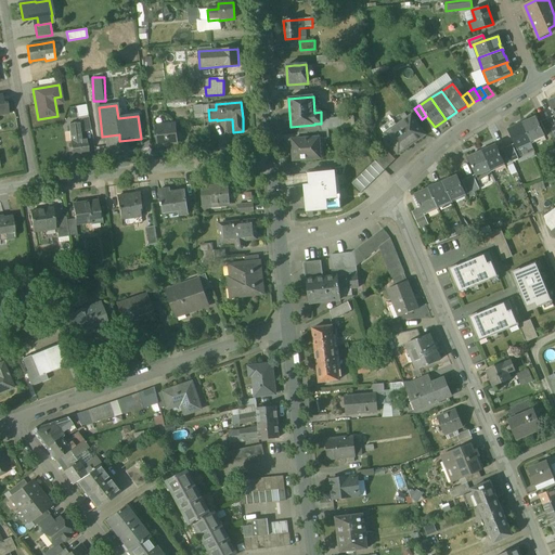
[(86,116),(80,117),(82,131),(90,130),(88,116),(86,116)]
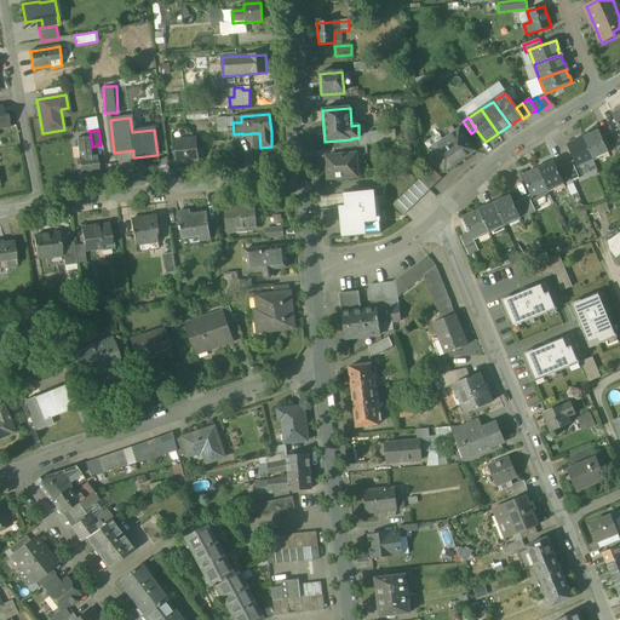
[(459,130),(443,141),(438,133),(425,143),(445,172),(475,151),(459,130)]
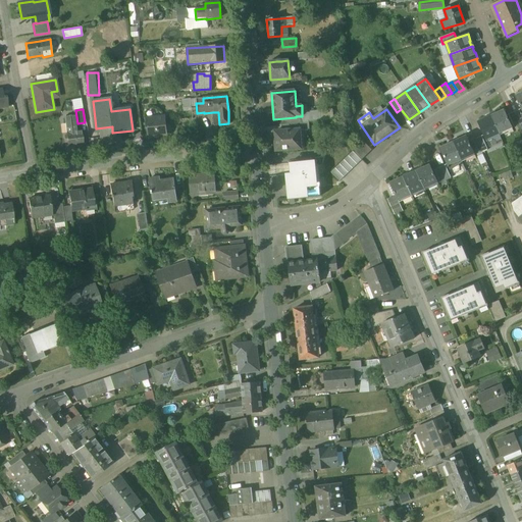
[(505,110),(497,113),(497,114),(491,116),(500,134),(513,127),(505,110)]
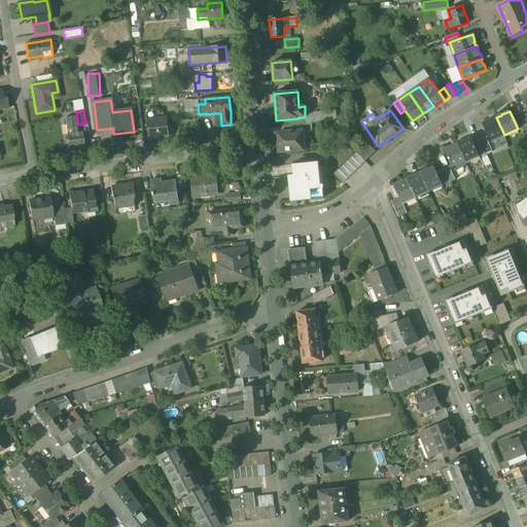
[(323,112),(305,114),(305,117),(306,124),(312,124),(324,121),(323,112)]
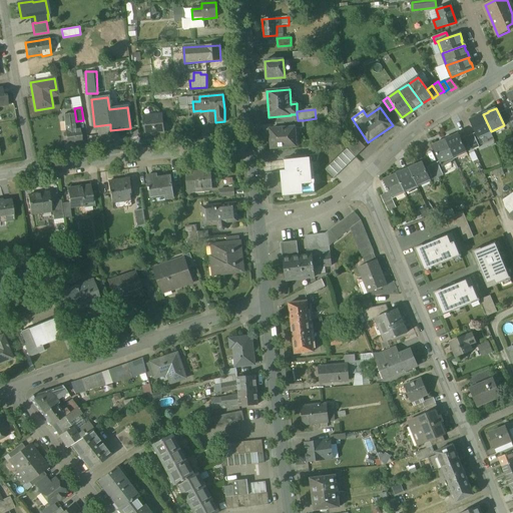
[(511,122),(506,110),(500,112),(506,125),(511,122)]
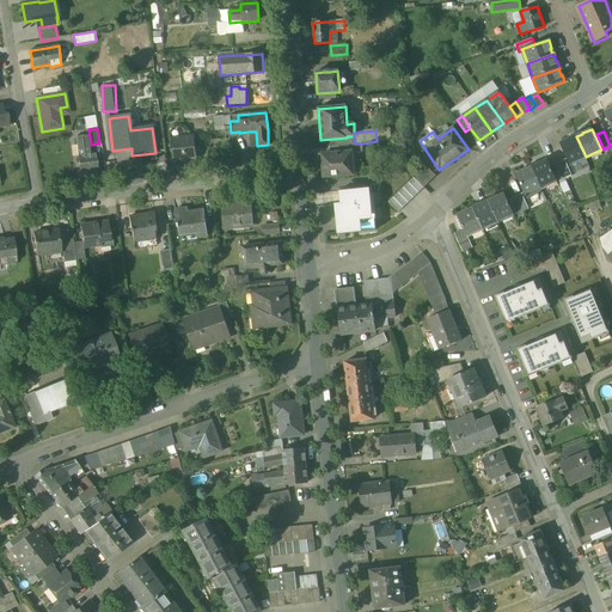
[(87,135),(77,136),(78,155),(80,172),(98,170),(96,153),(90,154),(87,135)]
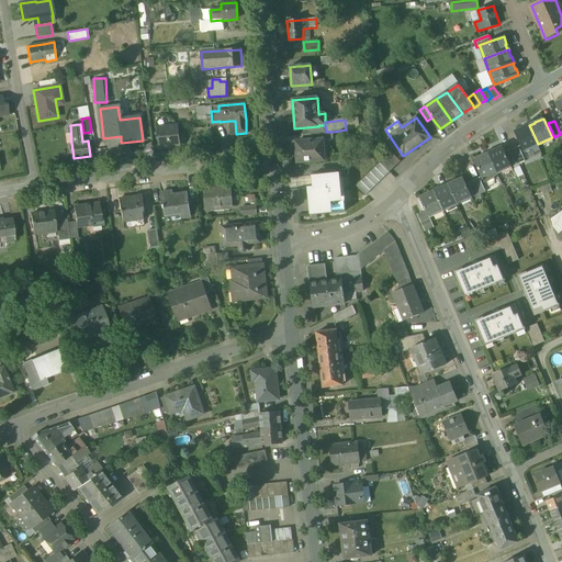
[(178,125),(157,127),(159,147),(180,145),(178,125)]
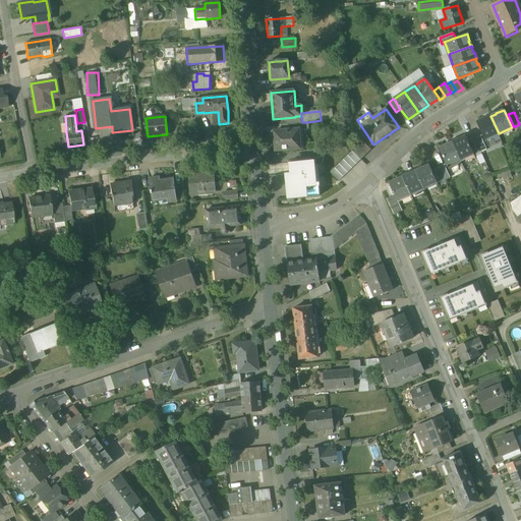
[(490,116),(485,119),(485,118),(477,122),(485,138),(499,133),(490,116)]
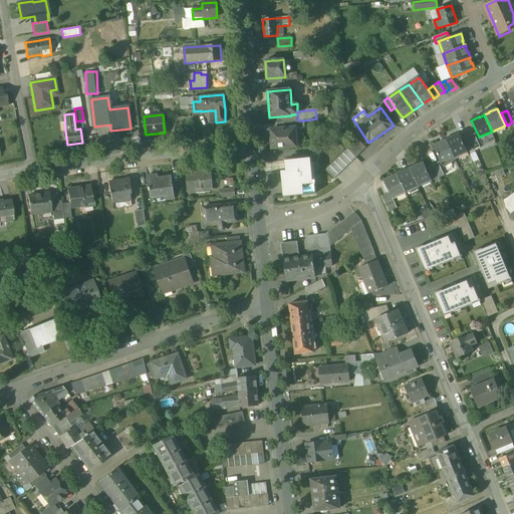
[(298,121),(277,123),(278,130),(295,127),(295,129),(305,127),(304,120),(298,120),(298,121)]
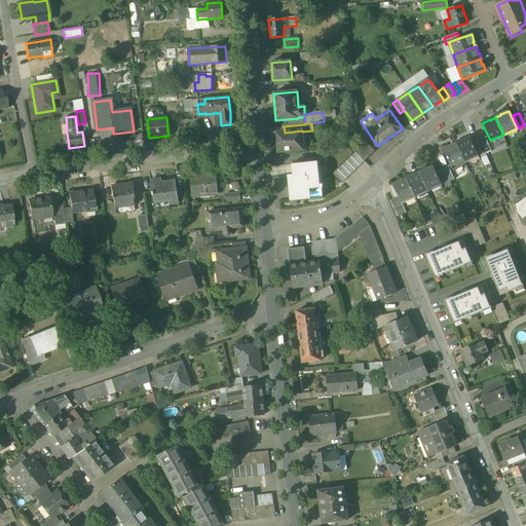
[(285,133),(276,133),(278,152),(303,150),(302,132),(302,130),(285,133)]
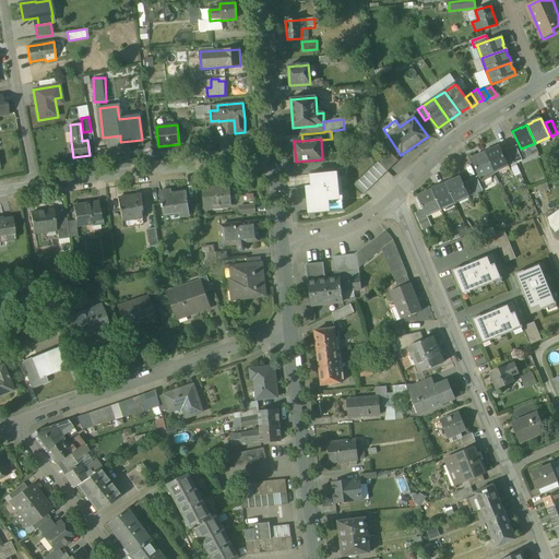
[(499,145),(491,149),(491,150),(486,152),(494,170),(508,164),(499,145)]
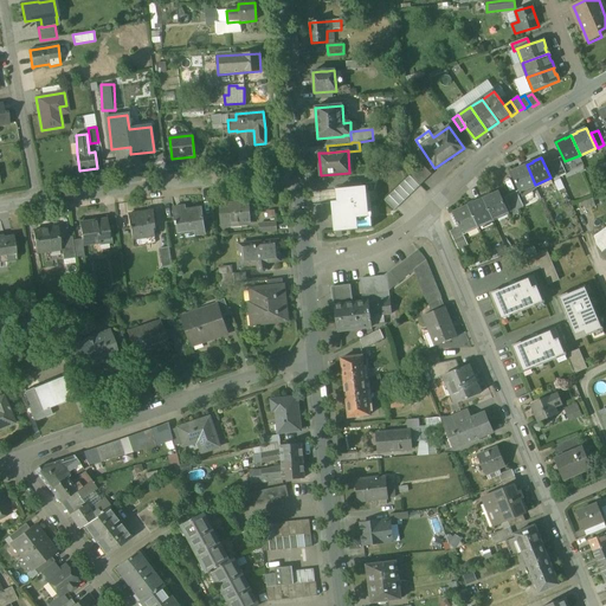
[(566,172),(559,158),(553,160),(560,175),(566,172)]
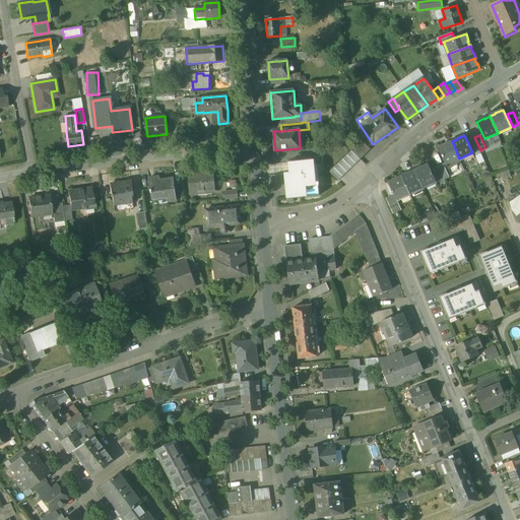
[(480,150),(474,137),(468,140),(474,152),(480,150)]
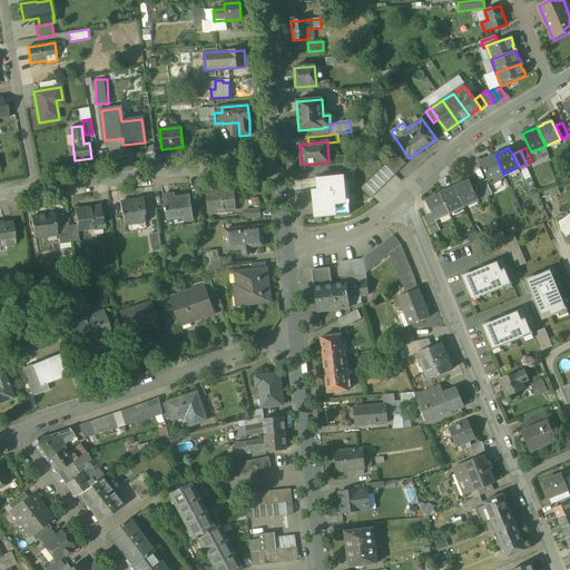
[(406,164),(395,154),(387,161),(389,168),(395,175),(406,164)]
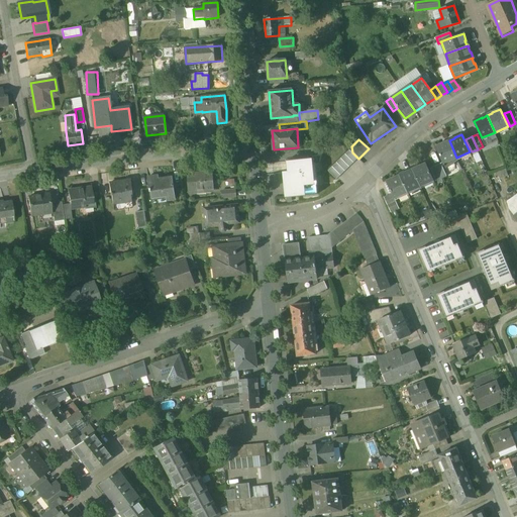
[(449,140),(444,142),(436,146),(443,164),(456,158),(449,140)]
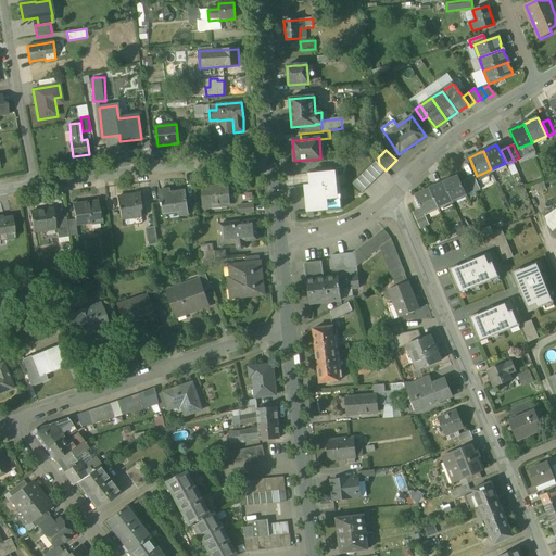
[(287,182),(298,181),(297,165),(286,166),(287,182)]
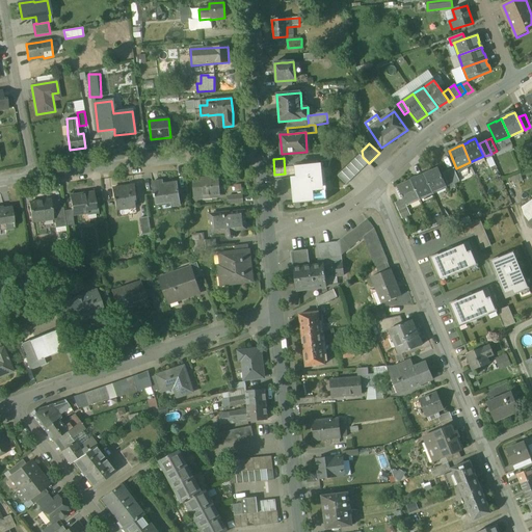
[(365,168),(356,160),(352,164),(361,174),(365,168)]
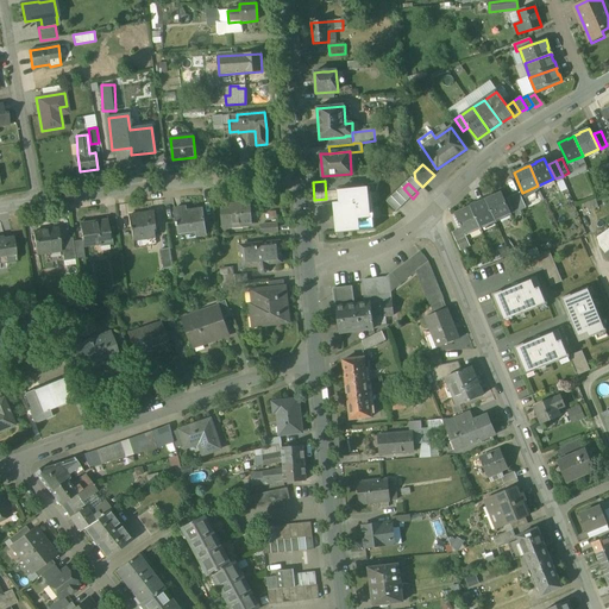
[(370,187),(337,190),(338,203),(332,203),(336,233),(374,230),(370,187)]
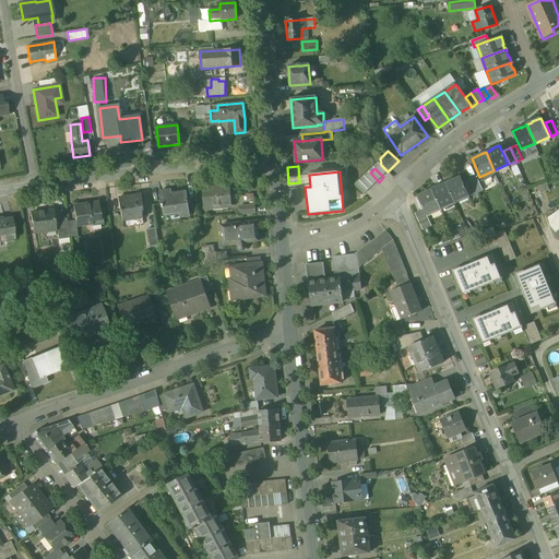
[(370,173),(366,177),(373,187),(379,182),(370,173)]
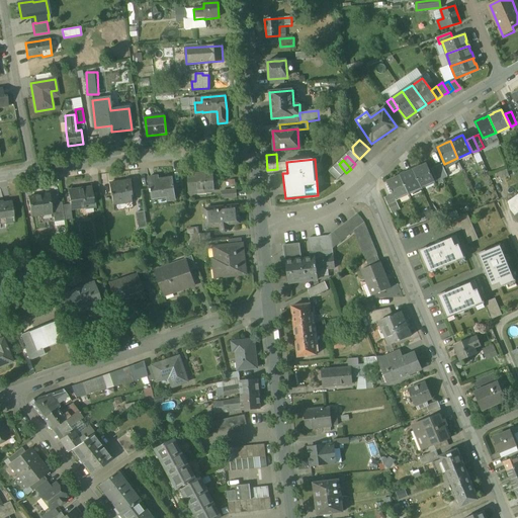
[(426,164),(413,170),(420,186),(433,180),(426,164)]
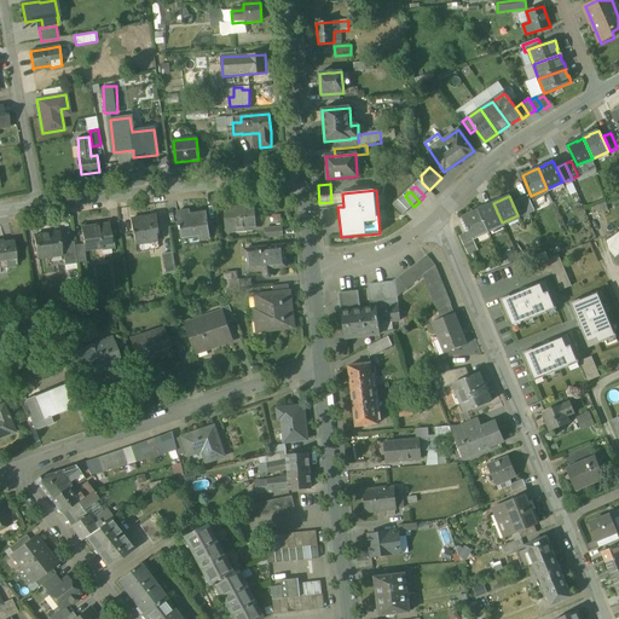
[(534,210),(528,196),(521,198),(528,214),(534,210)]
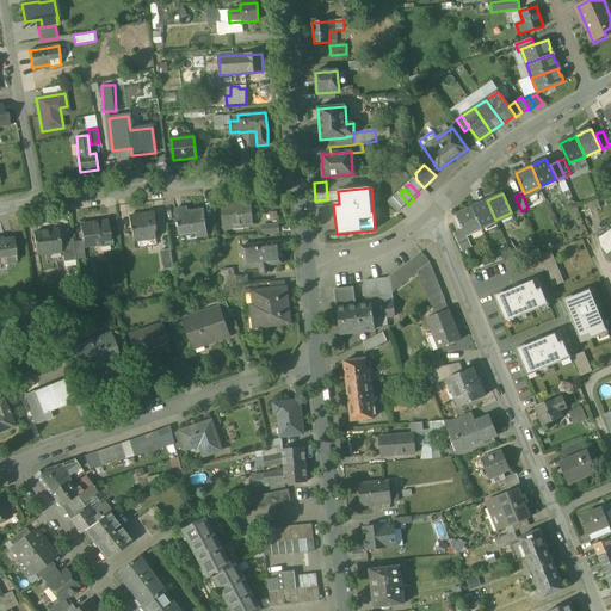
[(522,211),(514,196),(508,199),(516,214),(522,211)]
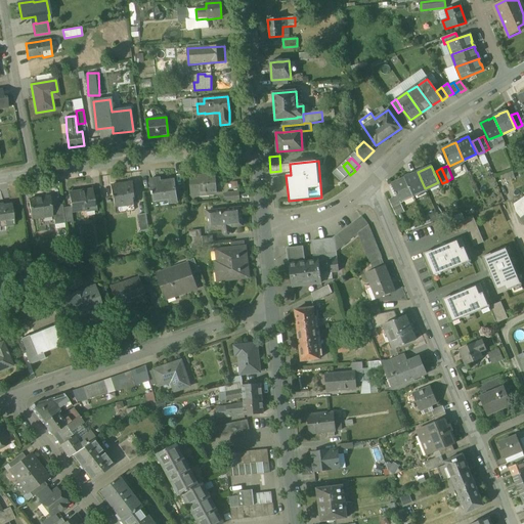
[(418,172),(404,178),(411,194),(425,188),(418,172)]
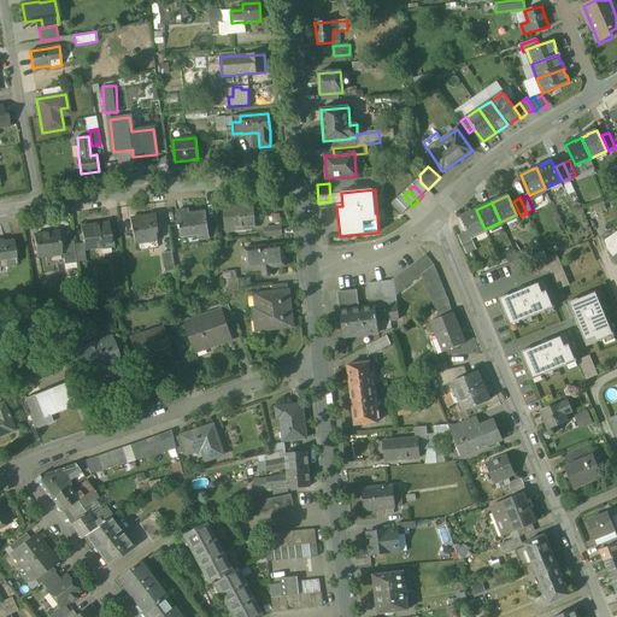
[(245,206),(224,207),(225,230),(234,229),(234,225),(256,224),(253,204),(245,204),(245,206)]
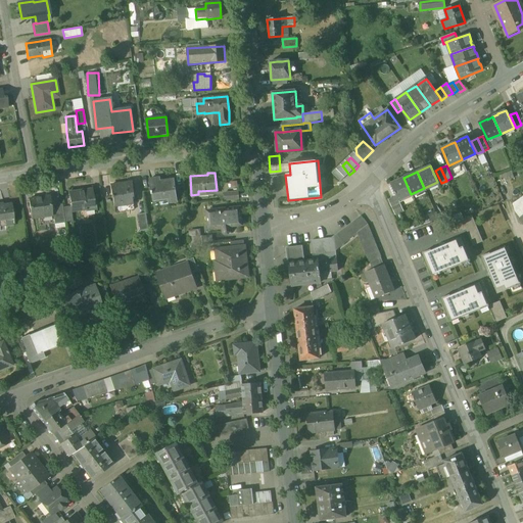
[(174,179),(159,182),(158,178),(149,179),(151,194),(152,194),(153,200),(168,198),(169,202),(177,201),(174,179)]
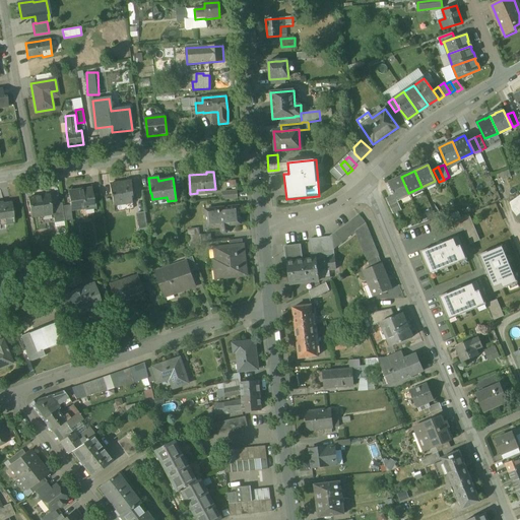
[(401,177),(388,182),(393,195),(395,198),(408,193),(401,177)]
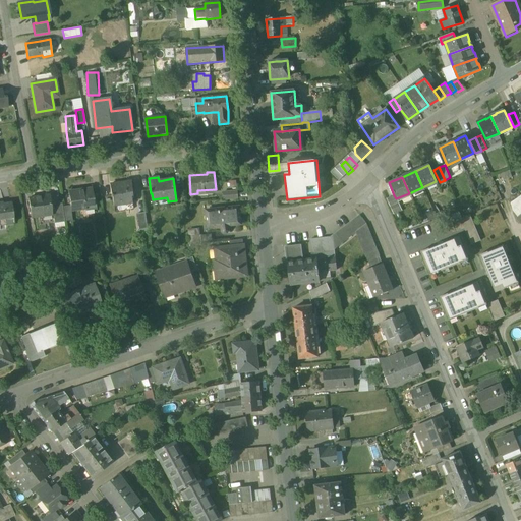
[(131,181),(109,184),(111,194),(111,197),(112,197),(113,203),(132,200),(131,191),(133,191),(131,181)]
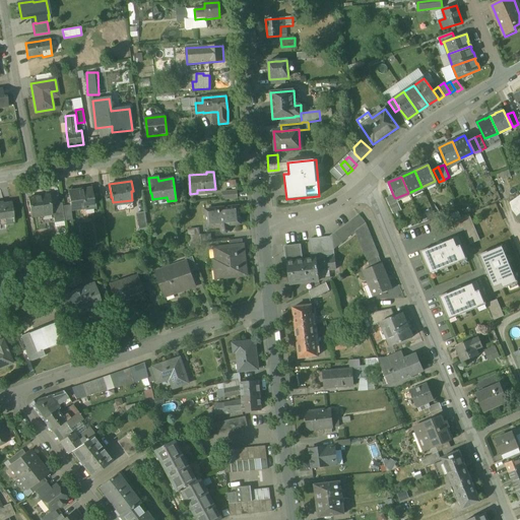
[(91,188),(68,191),(70,205),(71,210),(84,208),(84,206),(93,204),(91,188)]
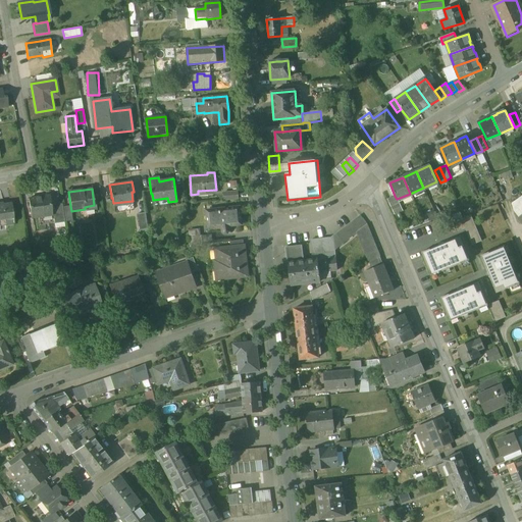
[(49,196),(29,199),(31,217),(43,216),(43,213),(51,212),(49,196)]
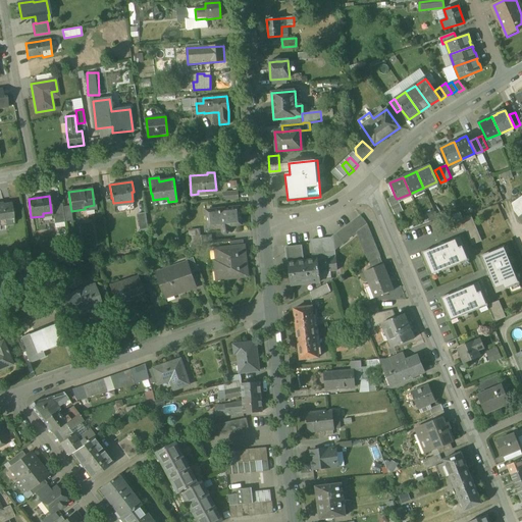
[(397,199),(395,196),(387,199),(395,215),(402,212),(397,199)]
